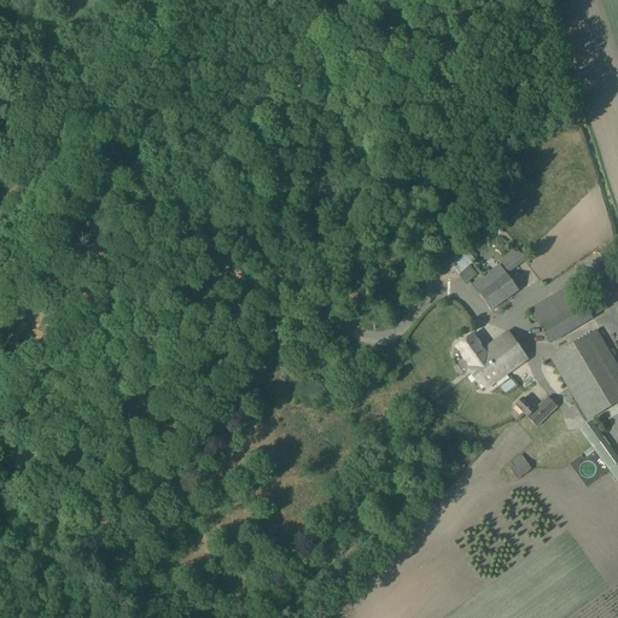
[(455,255),(455,254),(445,261),(466,285),(478,275),(470,267),(476,262),(464,248),(455,255)]
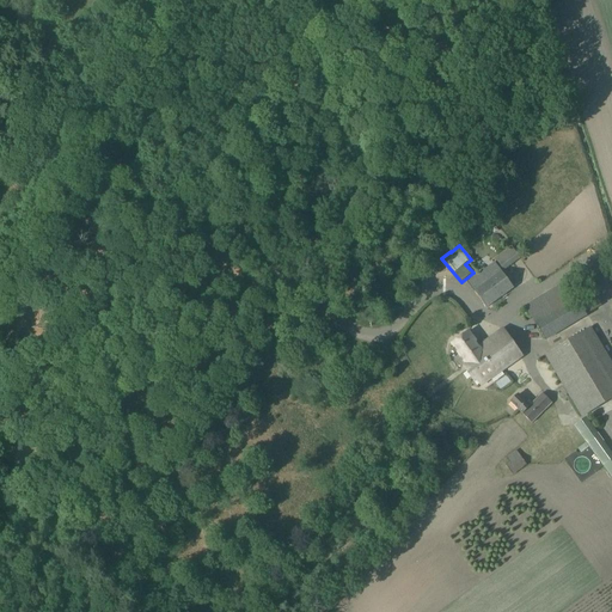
[(503,271),(520,259),(512,246),(495,259),(503,271)]
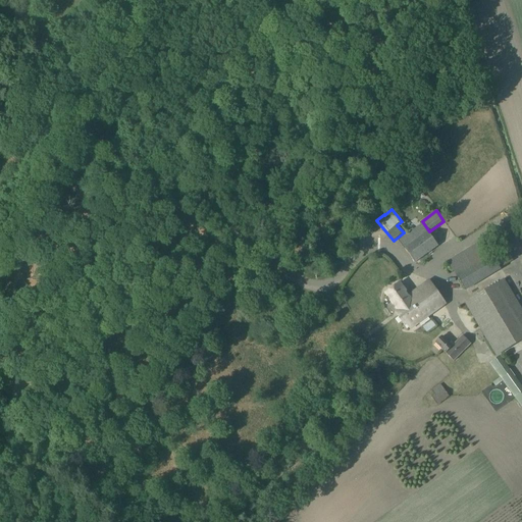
[(399,241),(401,244),(415,263),(438,247),(422,223),(399,241)]
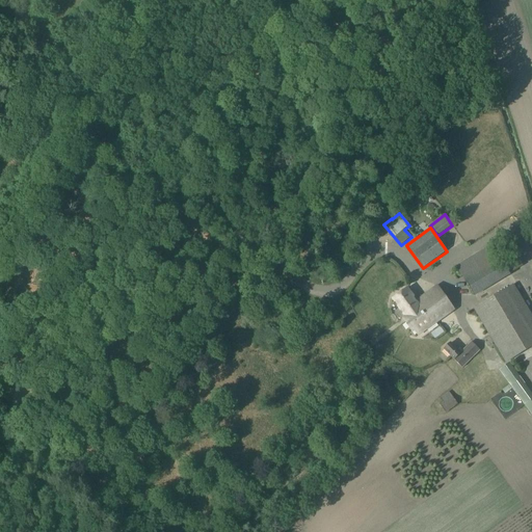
[(511,274),(493,244),(456,266),(475,296),(511,274)]
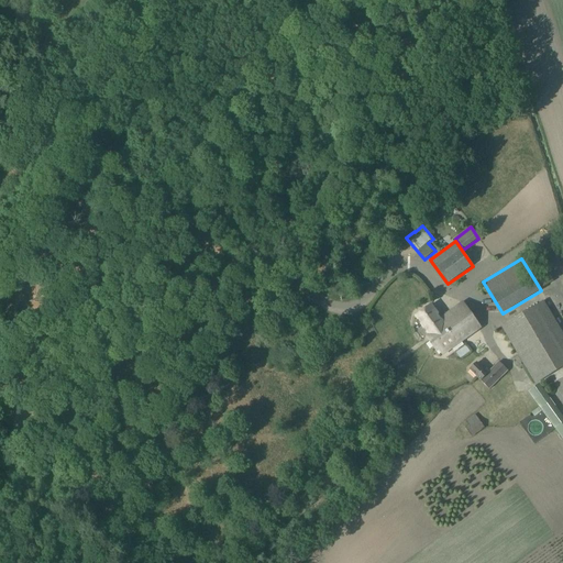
[(562,334),(544,304),(503,328),(536,384),(562,367),(562,334)]
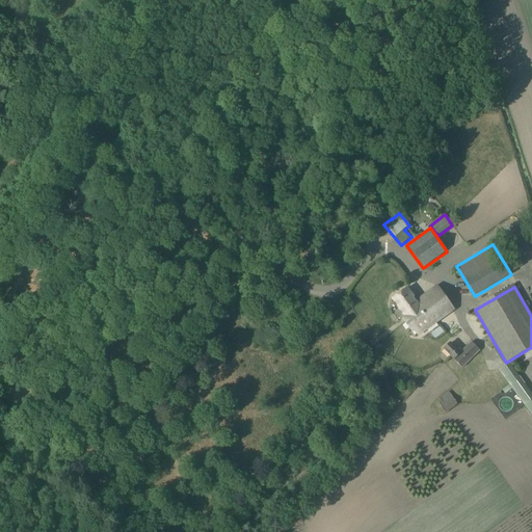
[(396,312),(395,315),(398,319),(401,319),(402,319),(405,318),(406,319),(413,315),(411,313),(420,307),(418,303),(418,302),(408,288),(392,299),(399,310),(396,312)]
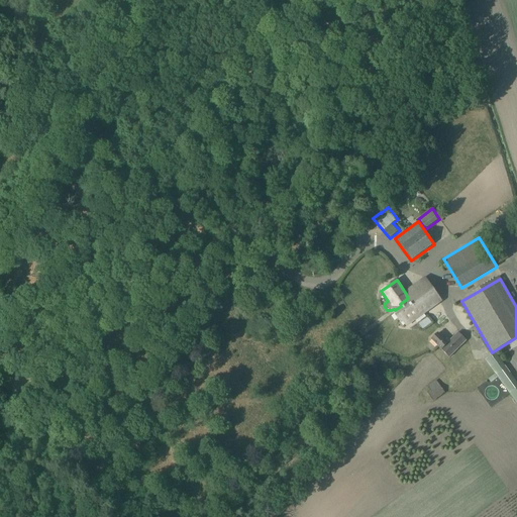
[(391,310),(401,324),(403,322),(405,325),(439,301),(425,281),(406,294),(406,295),(408,298),(400,304),(401,306),(395,310),(394,309),(391,310)]
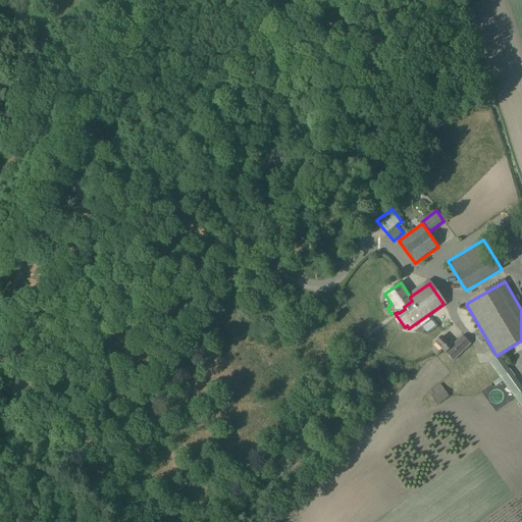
[(452,346),(442,336),(435,344),(454,362),(471,345),(463,335),(452,346)]
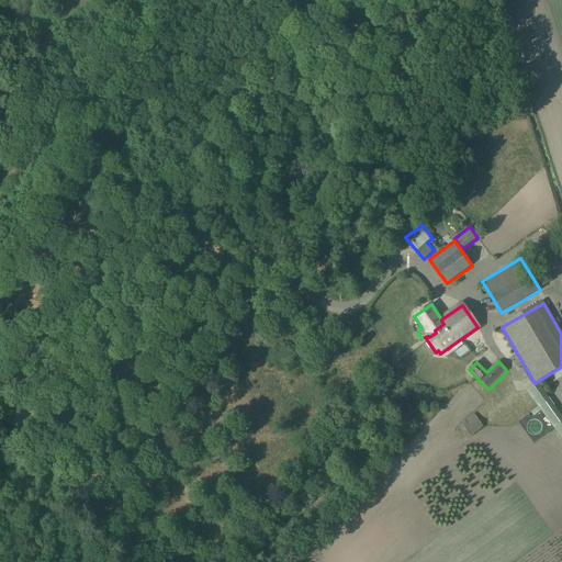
[(534,417),(541,412),(561,440),(561,418),(546,396),(537,384),(527,392),(535,403),(535,404),(538,407),(530,413),(534,417)]
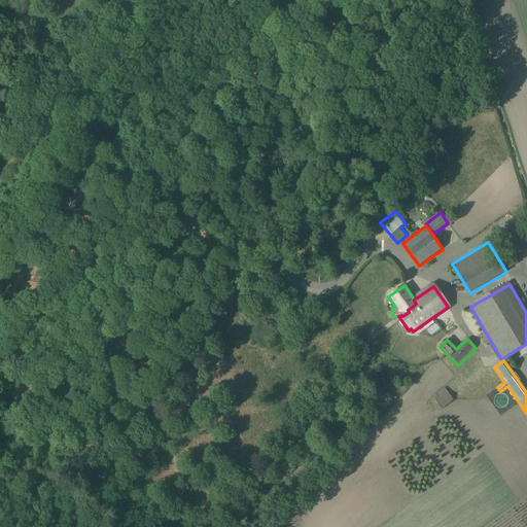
[(436,394),(440,398),(435,400),(442,410),(454,401),(445,388),(436,394)]
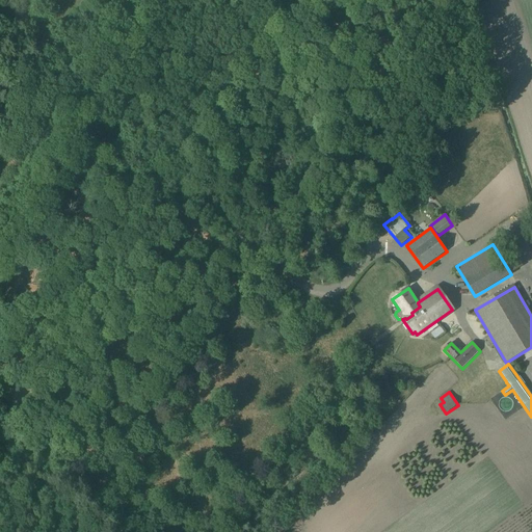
All buildings are outlined.
